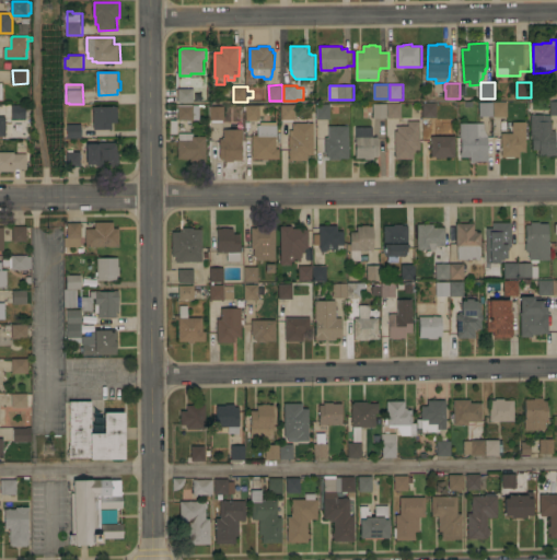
[(180,89),(195,89),(195,102),(180,103),(180,89)]
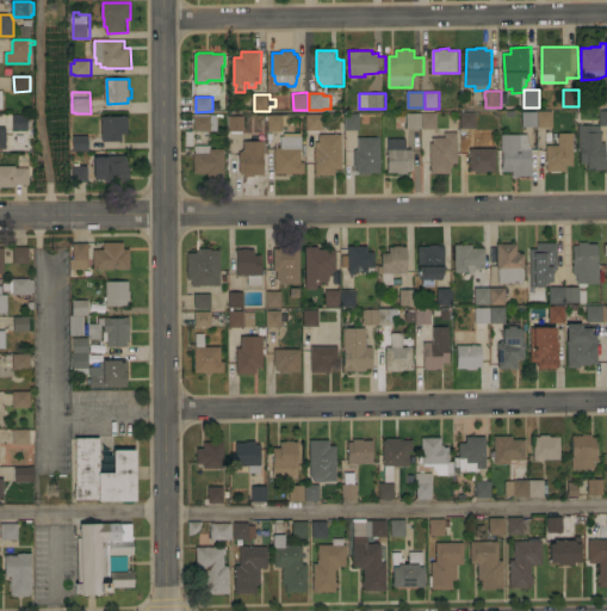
[(555,128),(540,128),(540,111),(540,110),(553,110),(553,111),(555,111),(555,128)]
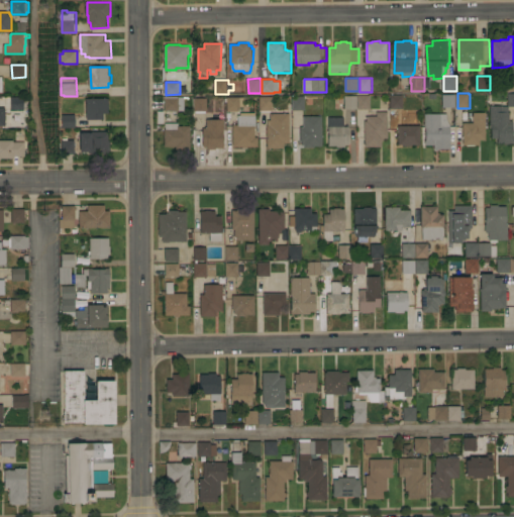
[(493,126),(492,126),(492,106),(504,106),(509,106),(509,93),(513,93),(513,107),(510,107),(510,112),(511,112),(511,121),(513,121),(513,144),(503,144),(503,143),(499,143),(499,138),(493,138),(493,126)]
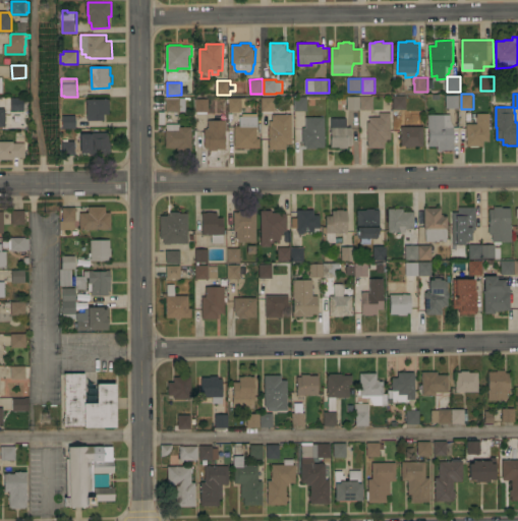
[(460,95),(461,108),(447,108),(447,95),(460,95)]
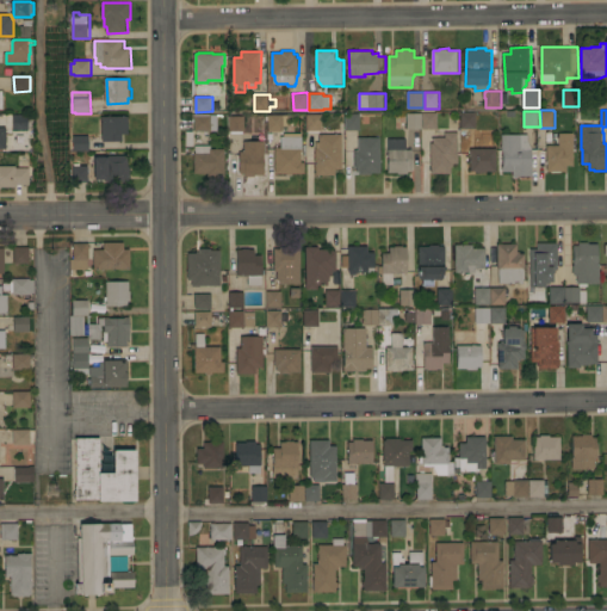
[(439,129),(425,129),(425,112),(439,112),(439,129)]
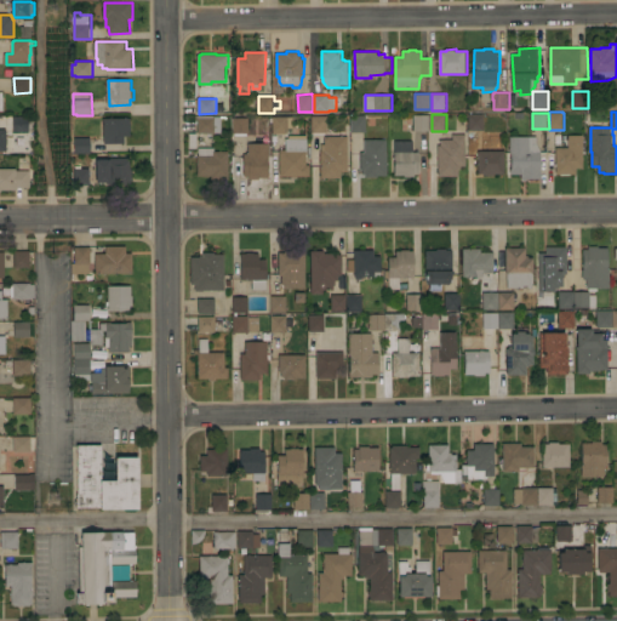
[(470,114),(486,114),(486,130),(470,130),(470,114)]
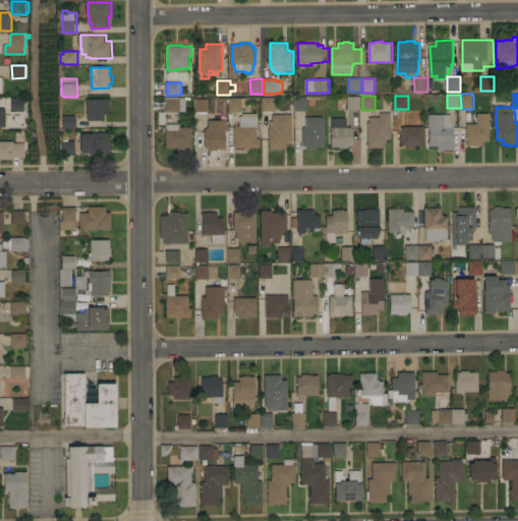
[(167,97),(181,97),(181,98),(187,98),(187,111),(167,111),(167,97)]
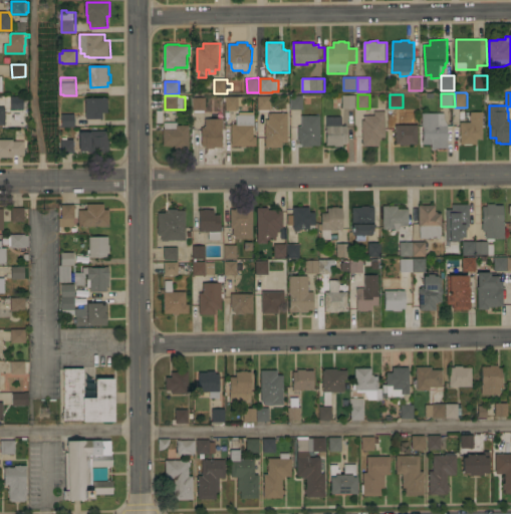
[(304,109),(292,109),(292,103),(288,103),(288,96),(292,96),(292,95),(304,95),(304,109)]
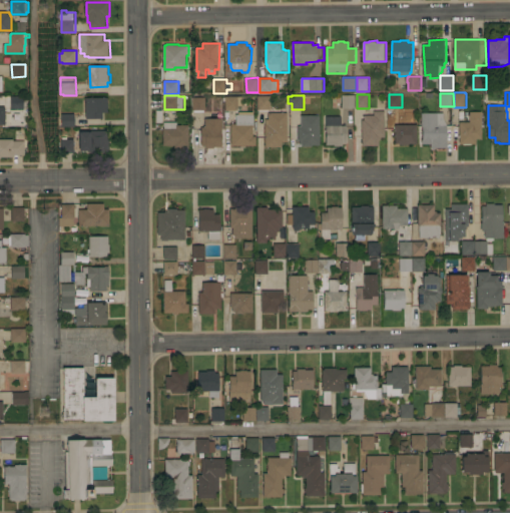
[(356,108),(344,108),(344,95),(356,95),(356,108)]
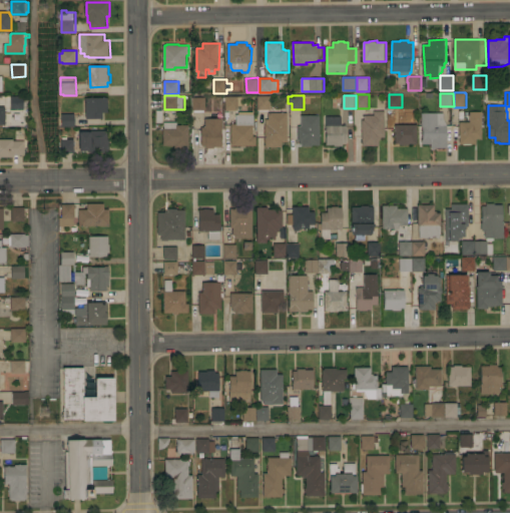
[(12,108),(12,96),(30,96),(30,106),(25,106),(25,108),(12,108)]
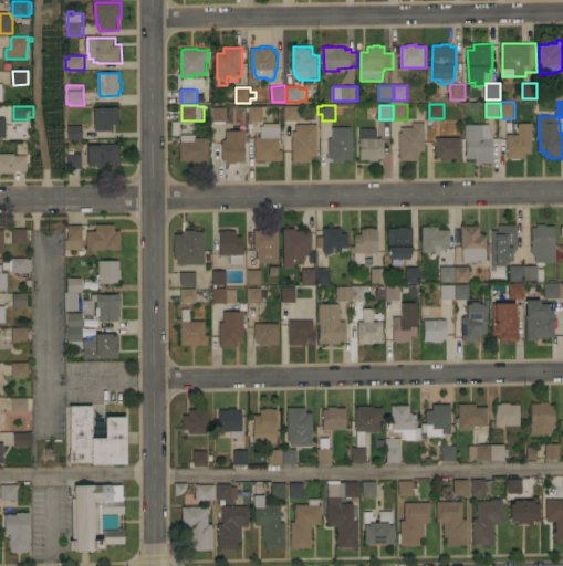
[(264,122),(250,122),(250,106),(264,106),(264,122)]
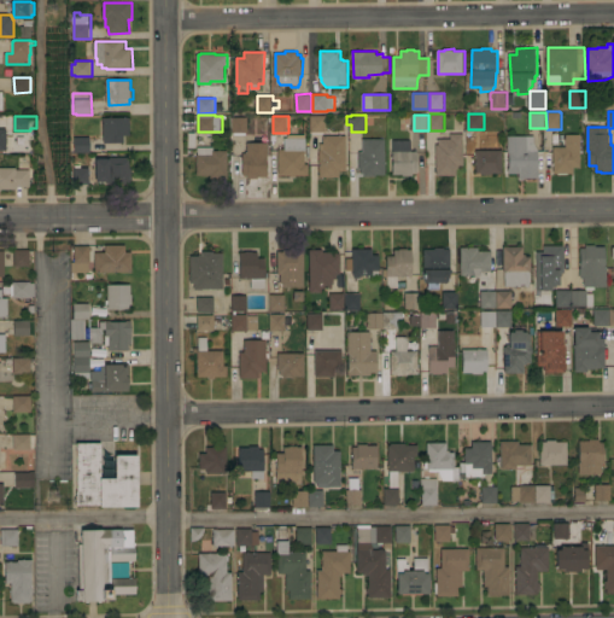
[(327,129),(348,129),(348,170),(341,170),(341,178),(321,176),(321,151),(311,151),(311,116),(327,116),(327,129)]
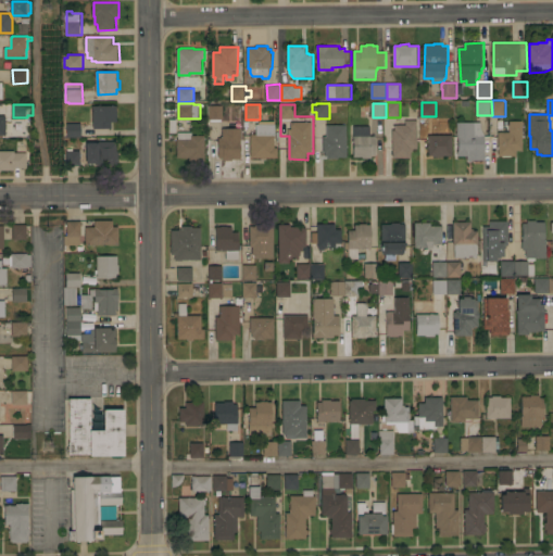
[(93,106),(117,105),(118,122),(113,122),(113,128),(95,128),(93,106)]
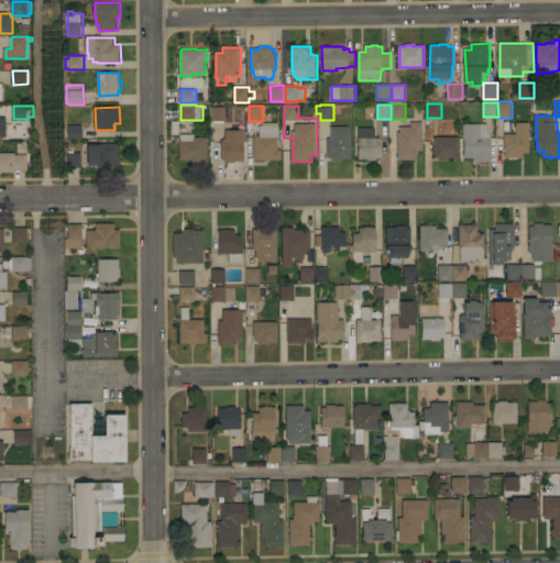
[(213,107),(227,107),(227,121),(213,121),(213,107)]
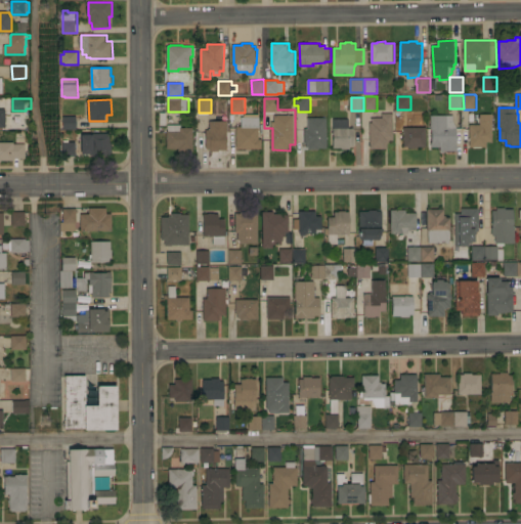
[(394,140),(390,140),(390,141),(388,141),(388,148),(372,148),(371,123),(374,123),(374,118),(384,118),(384,114),(394,114),(394,140)]
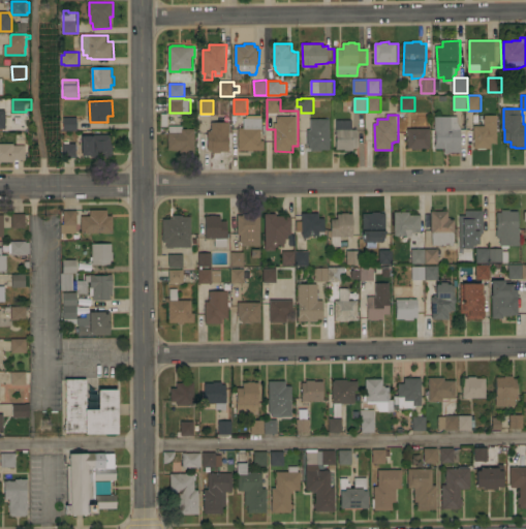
[(498,143),(493,143),(493,149),(488,149),(488,150),(478,150),(478,149),(475,149),(475,126),(486,126),(486,115),(498,115),(498,143)]
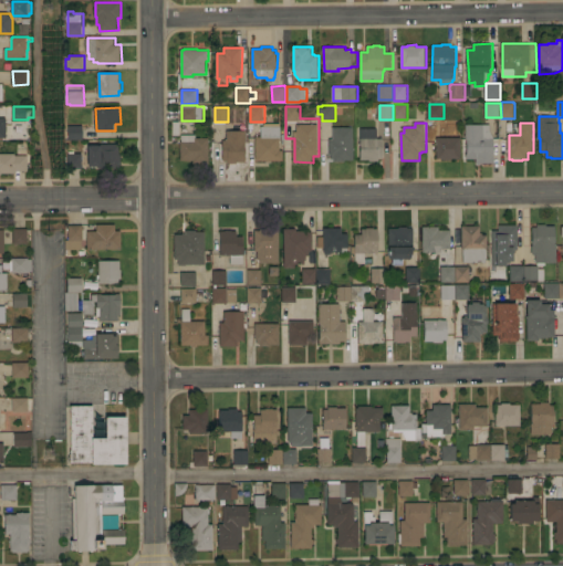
[(481,163),(481,165),(477,165),(477,159),(467,159),(467,154),(468,154),(468,139),(467,139),(467,124),(491,124),(491,130),(494,137),(494,164),(481,163)]
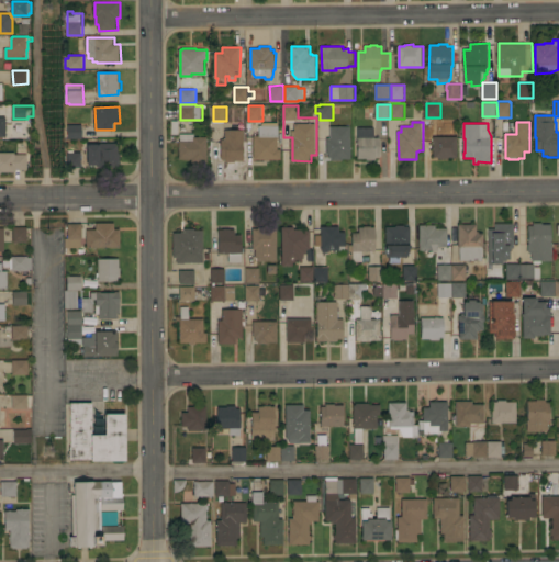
[(84,125),(84,138),(69,138),(69,124),(84,125)]
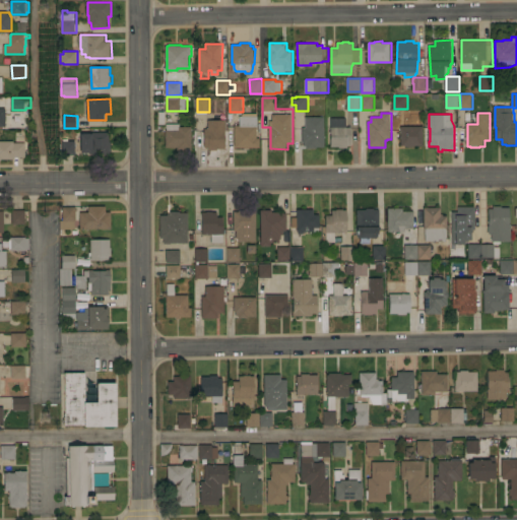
[(236,125),(241,125),(241,116),(256,116),(256,125),(258,125),(258,138),(260,138),(260,147),(250,147),(250,149),(246,149),(246,147),(236,147),(236,125)]
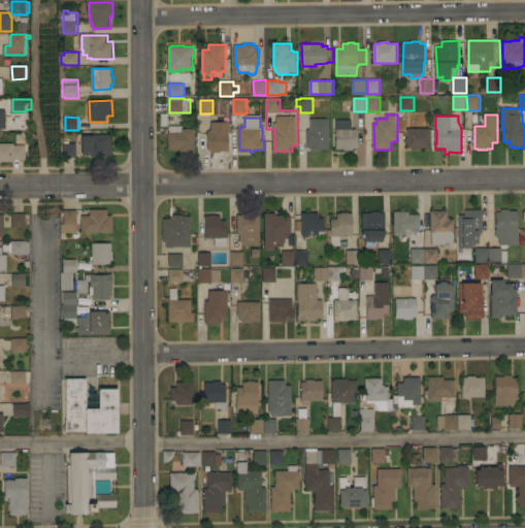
[(330,150),(322,150),(322,151),(313,151),(313,149),(309,149),(309,144),(308,144),(307,130),(312,129),(312,119),(330,119),(330,150)]
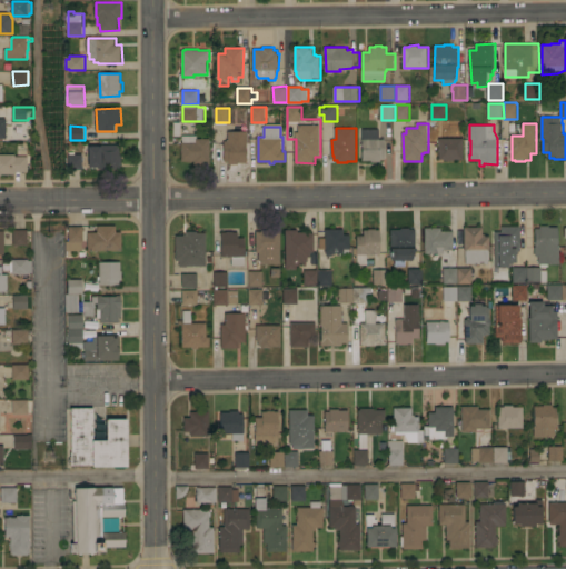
[(386,158),(381,158),(381,162),(373,162),(373,161),(364,161),(364,129),(381,129),(381,139),(386,139),(386,158)]
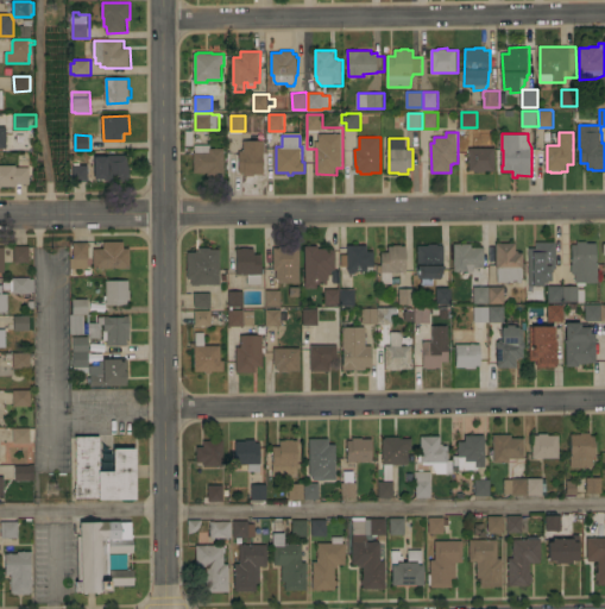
[(266,140),(266,152),(265,152),(265,174),(256,174),(256,175),(245,175),(245,173),(240,173),(240,151),(244,151),(244,149),(245,149),(245,140),(266,140)]
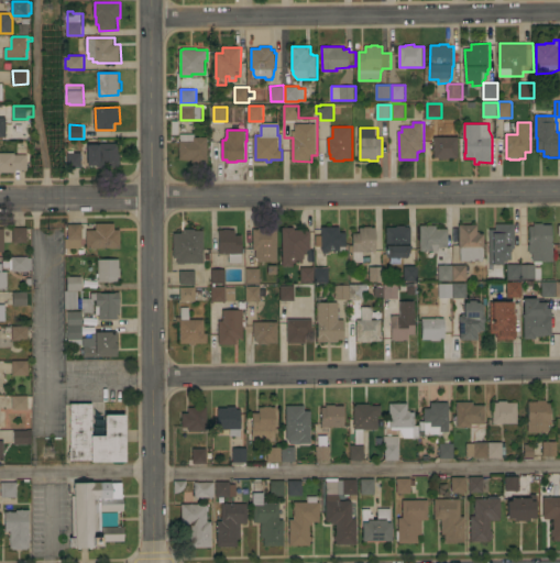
[(460,157),(449,157),(449,159),(441,159),(441,157),(435,157),(435,136),(447,136),(447,131),(456,131),(456,136),(460,136),(460,157)]
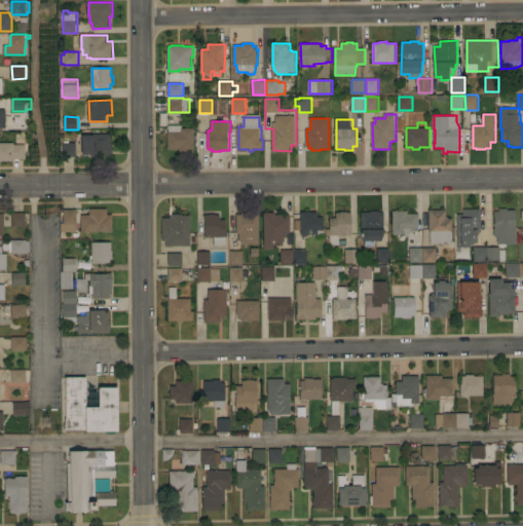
[(195,152),(180,152),(180,149),(169,149),(169,132),(170,132),(170,125),(183,125),(183,128),(195,127),(195,152)]
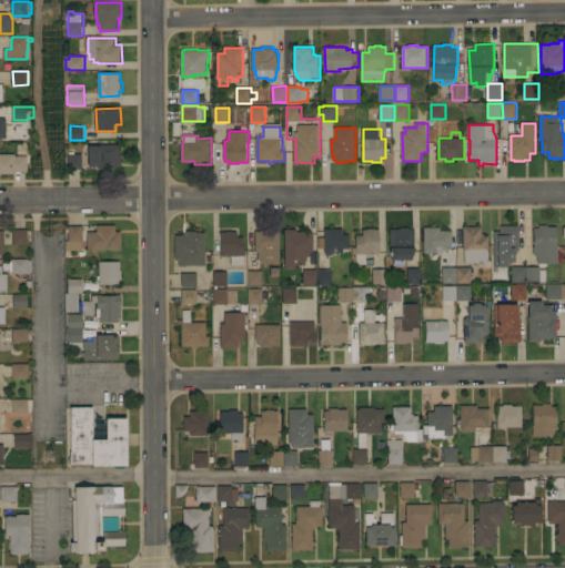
[(121,154),(122,154),(122,163),(121,163),(121,169),(102,170),(102,166),(90,168),(89,145),(100,145),(121,144),(121,154)]
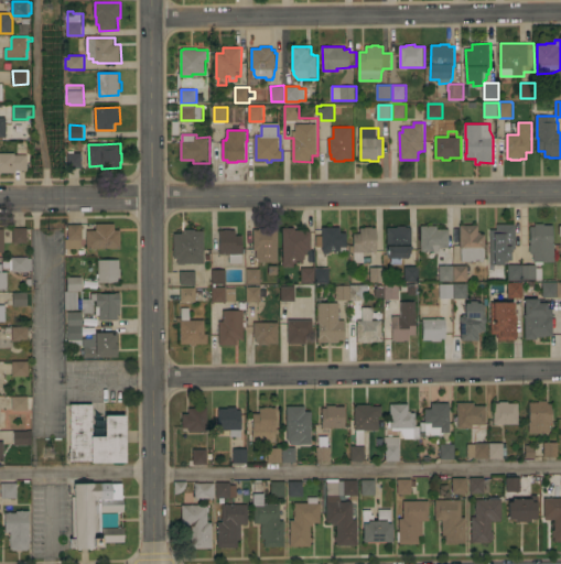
[(0,153),(15,153),(15,154),(29,154),(29,171),(17,171),(17,173),(2,173),(2,174),(0,174),(0,153)]
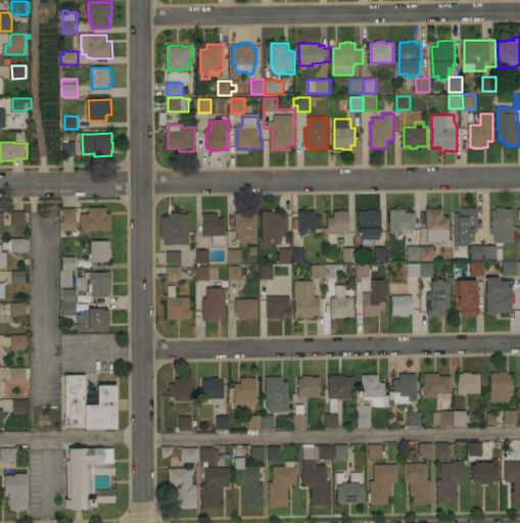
[(77,155),(64,156),(64,142),(77,142),(77,155)]
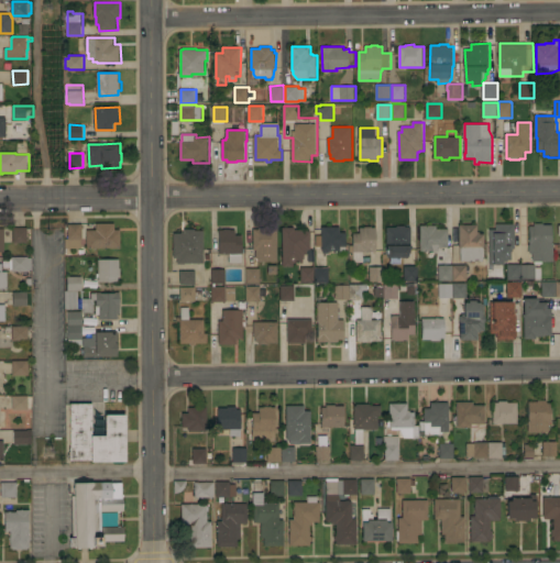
[(80,223),(65,224),(65,249),(80,249),(80,223)]
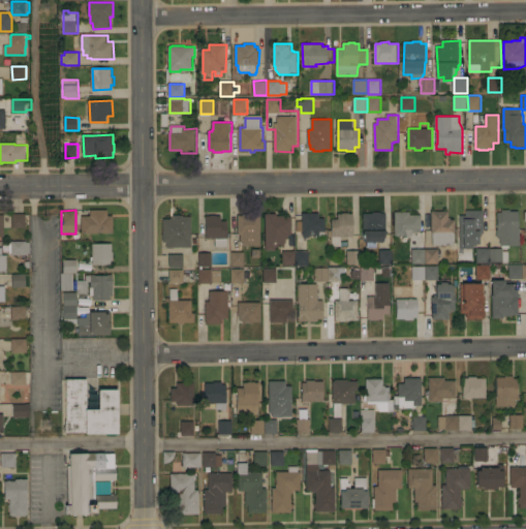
[(480,210),(458,211),(459,247),(481,247),(480,210)]
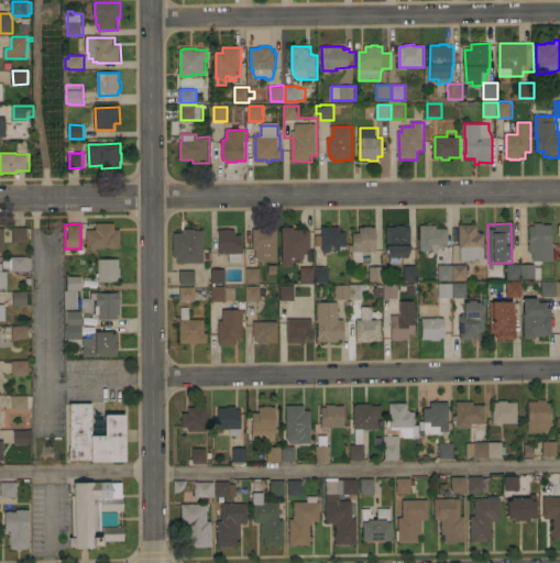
[(551,261),(551,223),(528,224),(528,261),(551,261)]
